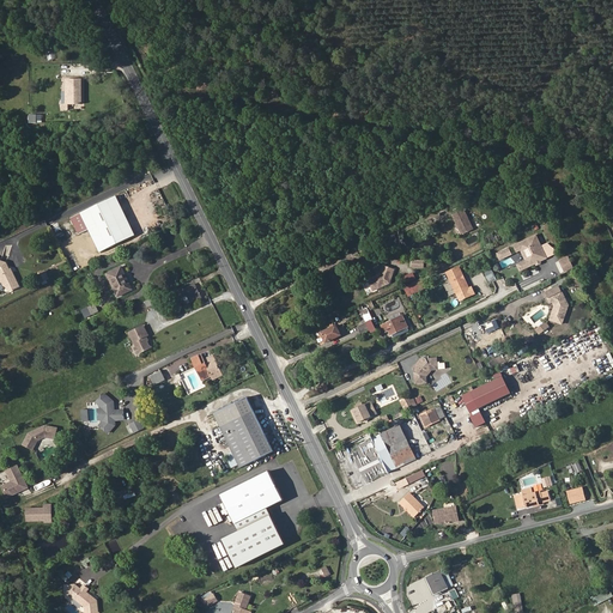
[(82,104),(80,79),(65,80),(66,105),(82,104)]
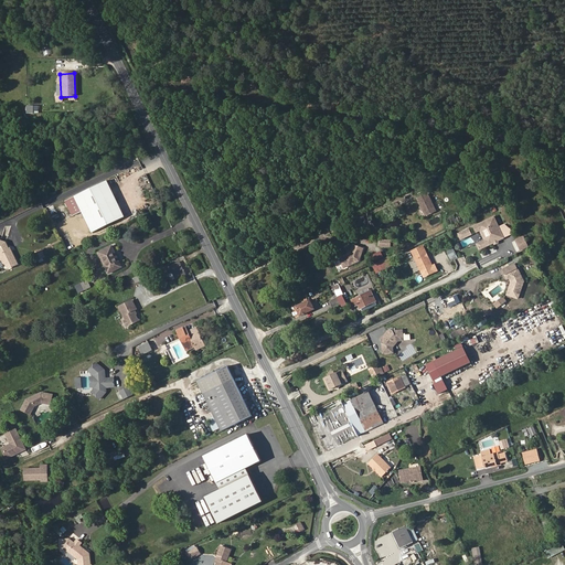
[(39,75),(22,75),(23,89),(28,89),(40,89),(39,75)]
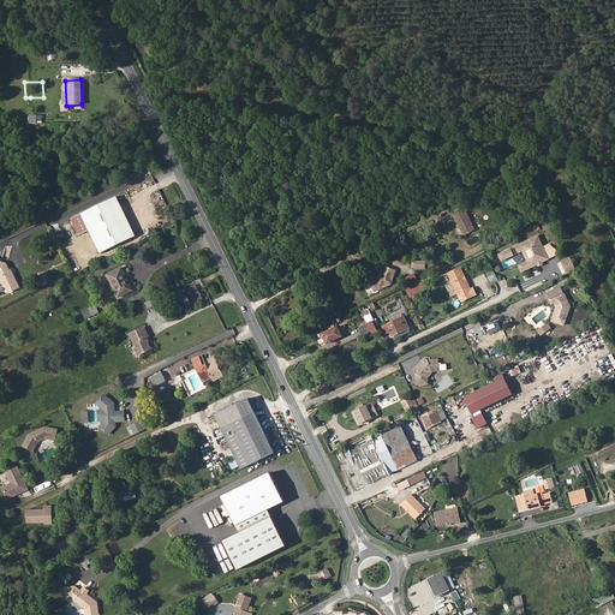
[(119,195),(84,212),(91,228),(103,251),(137,234),(119,195)]
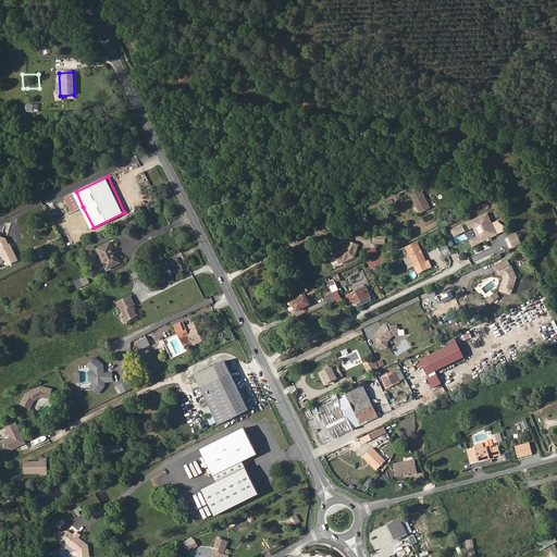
[(411,196),(419,212),(429,208),(421,190),(411,196)]
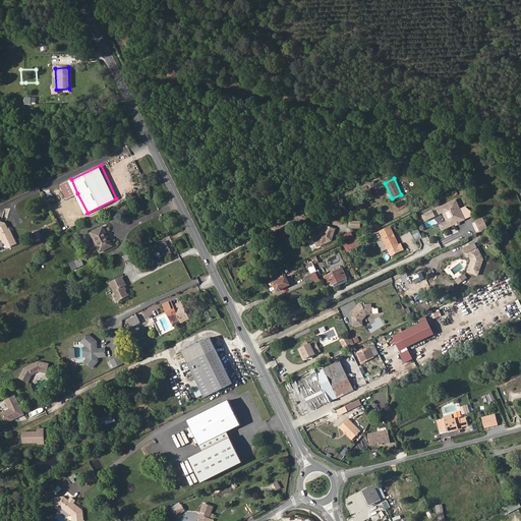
[(69,197),(77,193),(71,179),(63,183),(69,197)]
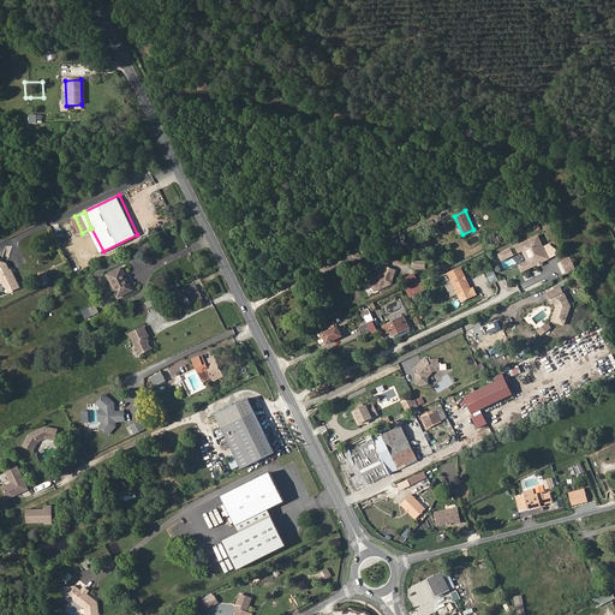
[(495,233),(487,238),(491,245),(500,240),(495,233)]
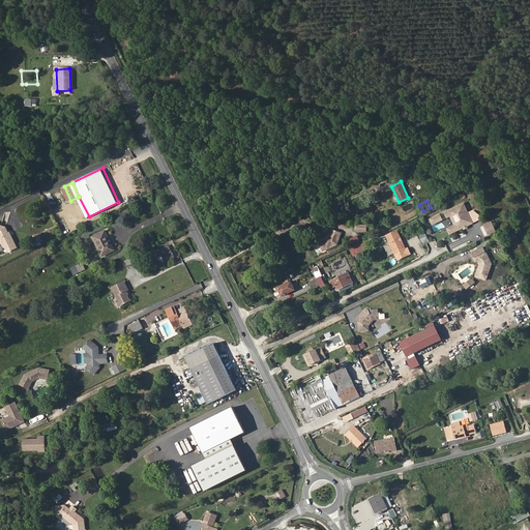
[(464,204),(444,213),(446,218),(450,217),(454,226),(458,232),(463,229),(467,227),(473,224),(464,204)]
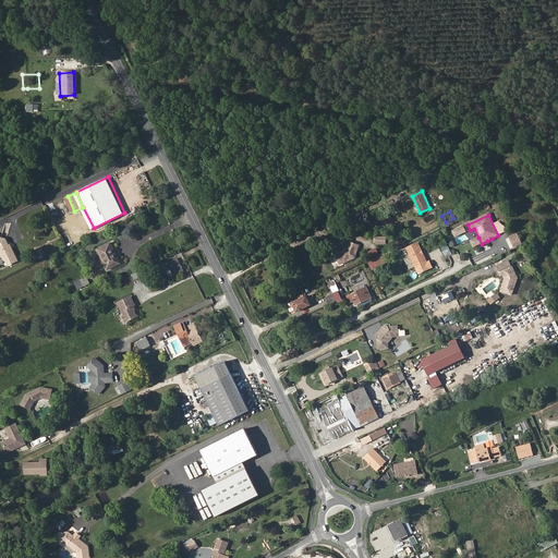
[(505,232),(505,226),(498,226),(498,222),(496,222),(497,233),(505,232)]
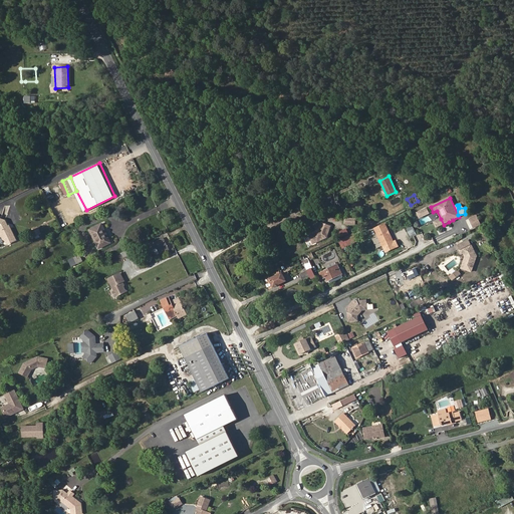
[(427,208),(417,213),(420,219),(430,214),(427,208)]
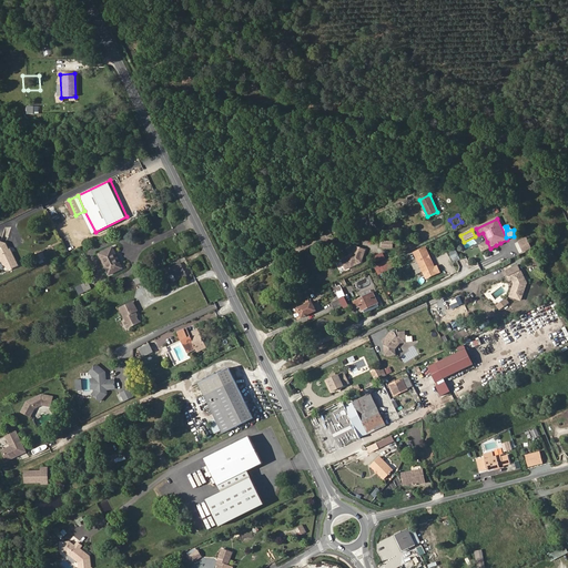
[(518,241),(524,252),(533,247),(527,236),(518,241)]
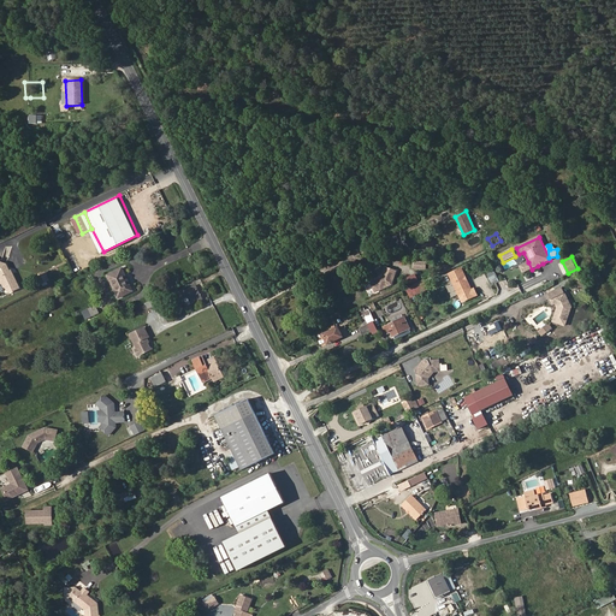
[(0,259),(0,271),(0,272),(3,273),(5,277),(4,279),(7,286),(10,288),(12,292),(22,288),(16,276),(15,274),(12,271),(10,265),(4,262),(3,260),(0,259)]
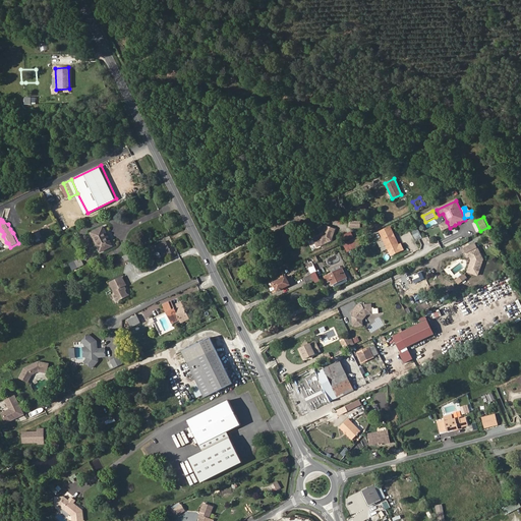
[(442,231),(450,228),(447,222),(440,226),(442,231)]
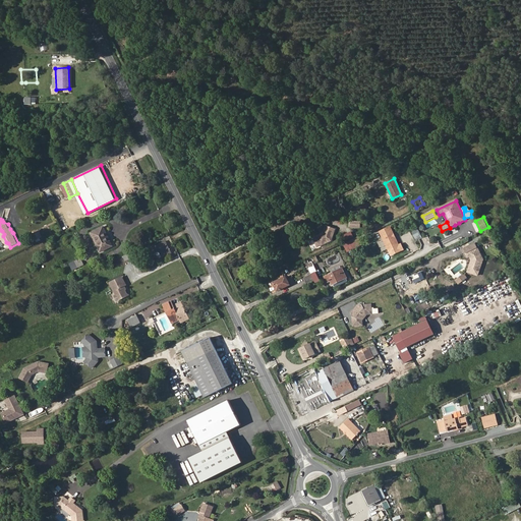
[(113,246),(103,227),(91,233),(99,250),(100,252),(113,246)]
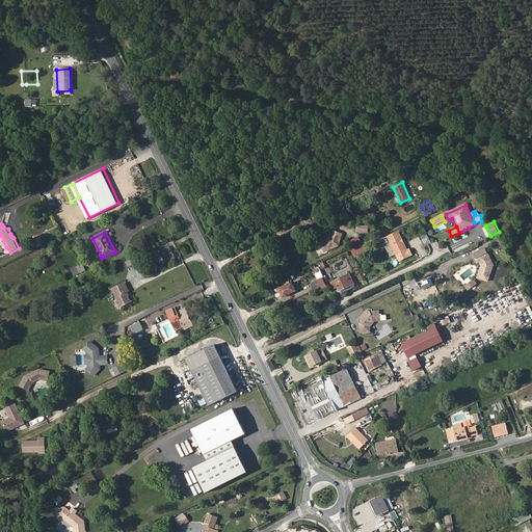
[(327,240),(319,243),(323,253),(338,246),(342,236),(334,232),(329,240),(327,240)]
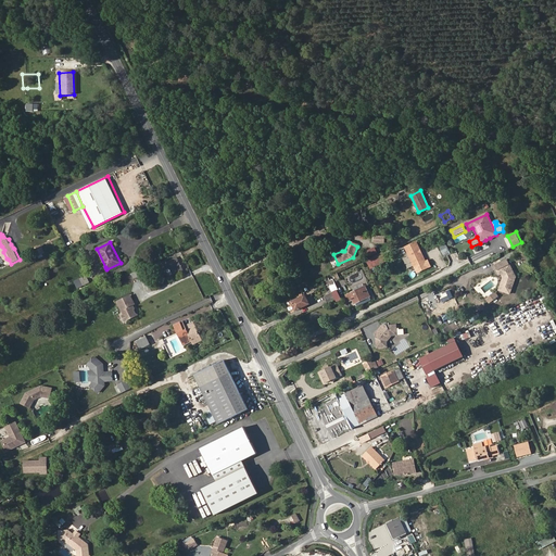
[(416,242),(405,248),(415,267),(426,262),(421,254),(420,253),(419,253),(419,252),(419,250),(416,242)]
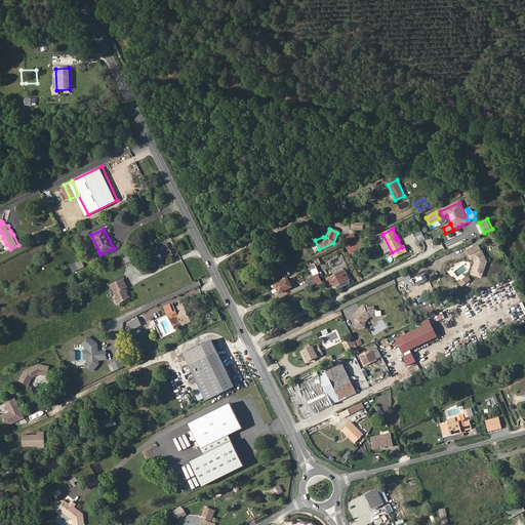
[(421,230),(414,233),(419,242),(426,239),(421,230)]
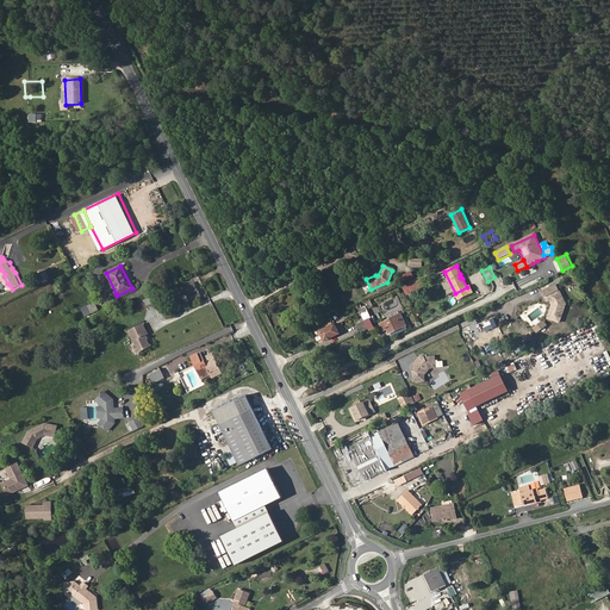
[(404,282),(415,278),(411,271),(400,275),(404,282)]
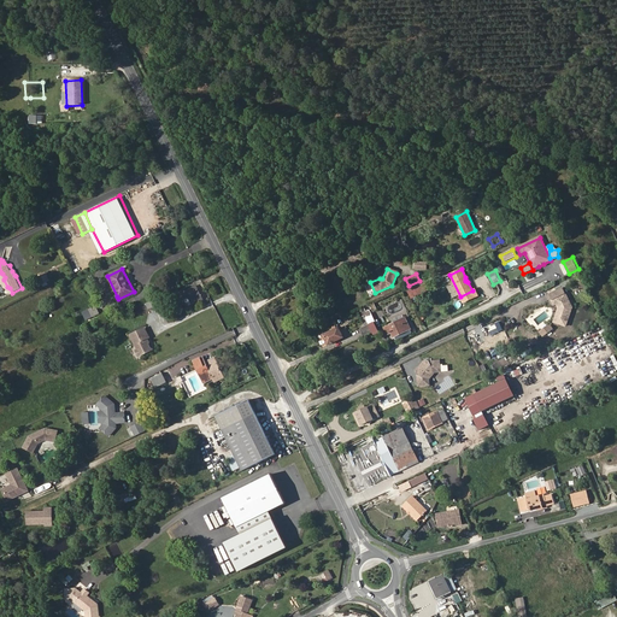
[(472,287),(476,293),(485,289),(481,283),(472,287)]
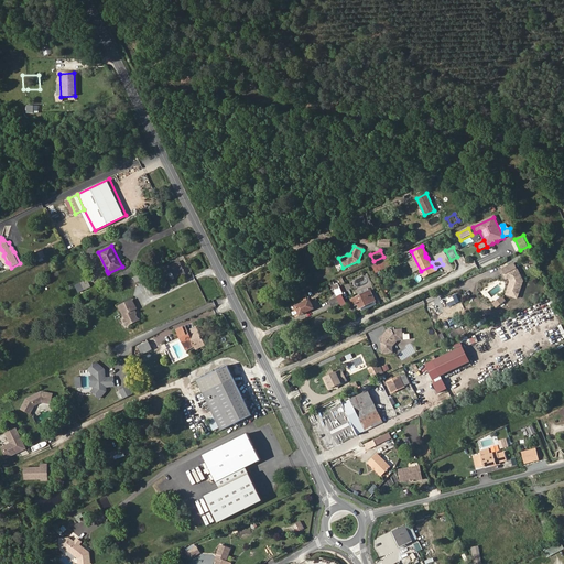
[(173,273),(175,279),(176,280),(185,275),(180,262),(164,269),(167,275),(170,274),(173,273)]
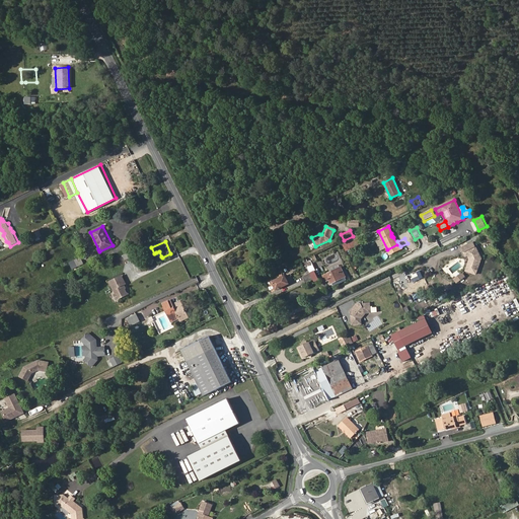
[(475,247),(463,253),(465,257),(467,256),(469,260),(465,272),(475,275),(480,260),(475,247)]
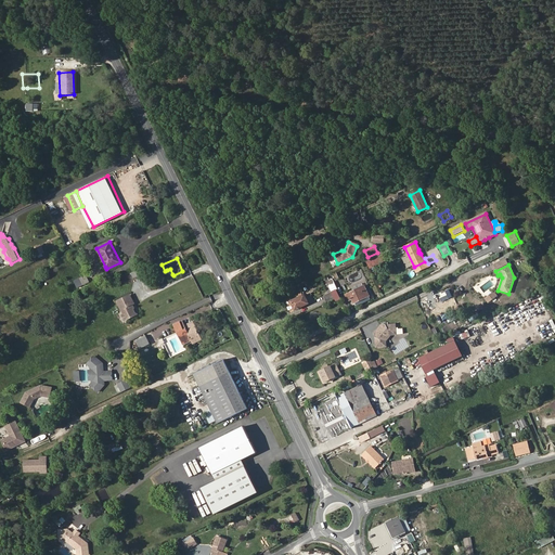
[(142,275),(140,270),(131,274),(134,280),(142,275)]
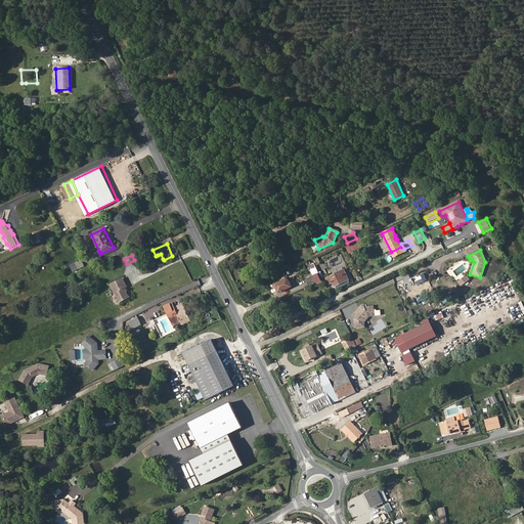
[(306,280),(309,287),(319,282),(316,276),(309,262),(306,264),(313,276),(306,280)]
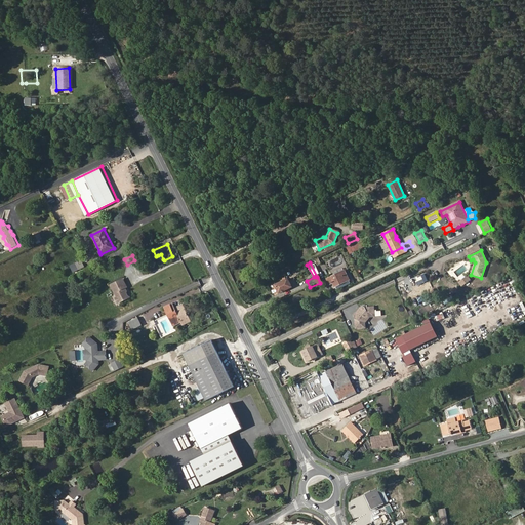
[(332,284),(334,288),(351,281),(346,271),(326,280),(329,285),(332,284)]
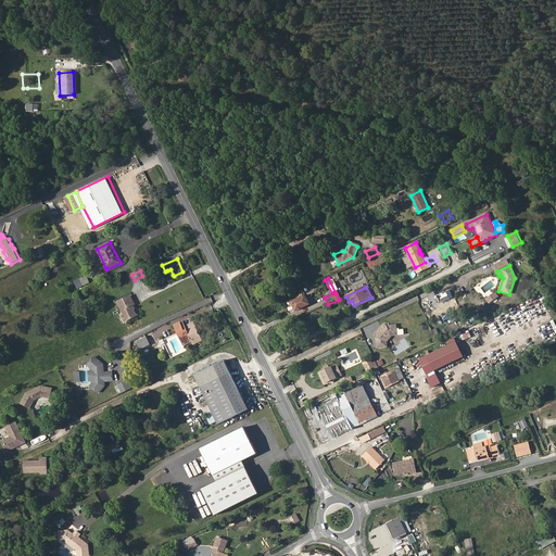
[(490,304),(498,297),(495,291),(485,299),(490,304)]
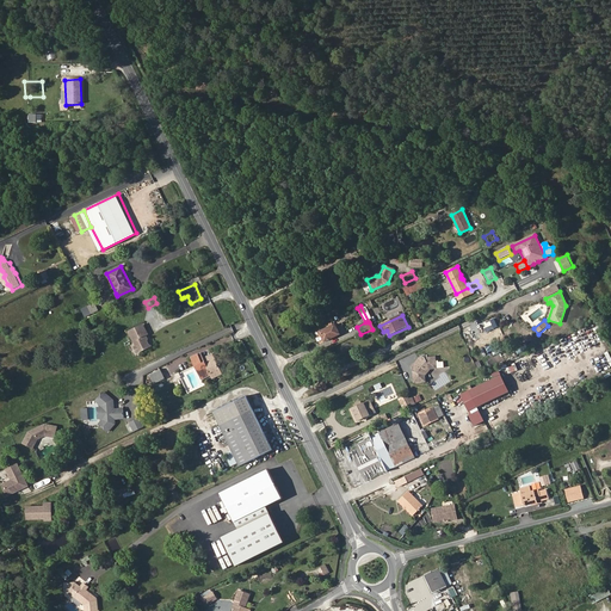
[(320,333),(325,343),(340,335),(335,325),(320,333)]
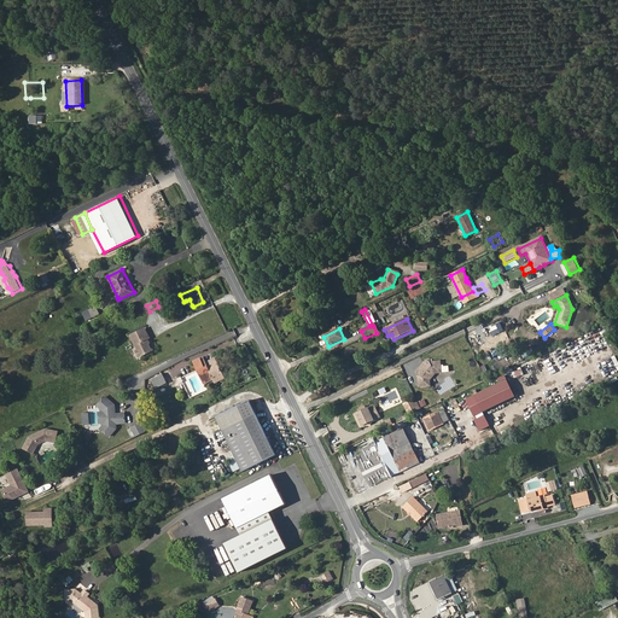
[(144,331),(129,338),(136,353),(140,359),(150,354),(147,347),(144,347),(144,344),(149,342),(144,331)]
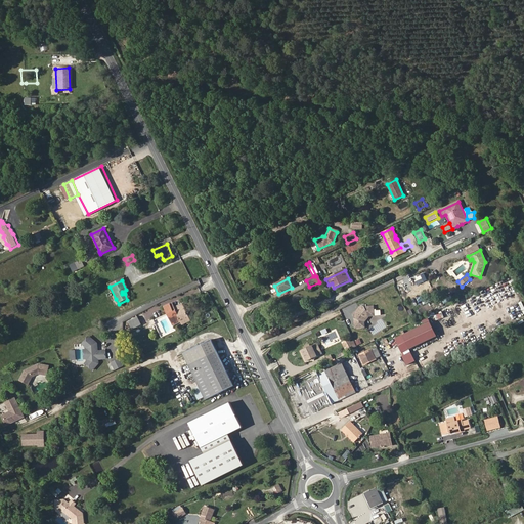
[(181,323),(190,319),(184,307),(181,308),(180,305),(174,308),(175,310),(172,312),(169,304),(164,307),(170,321),(174,319),(173,317),(177,315),(181,323)]
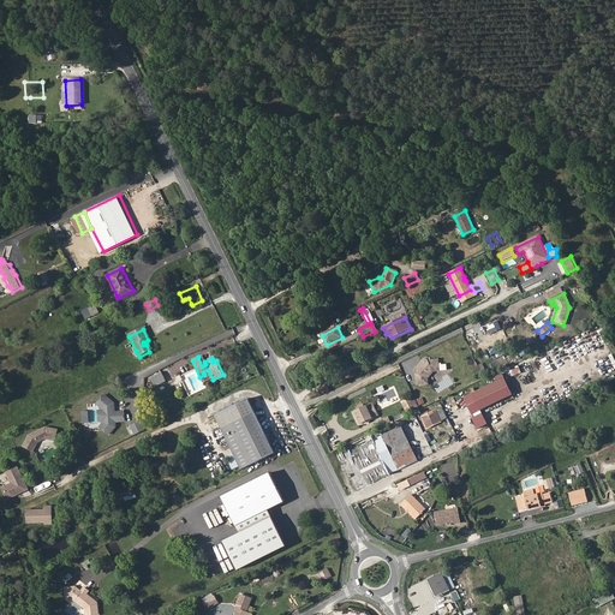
[(417,369),(418,386),(430,384),(429,378),(435,371),(441,371),(440,359),(424,360),(417,369)]
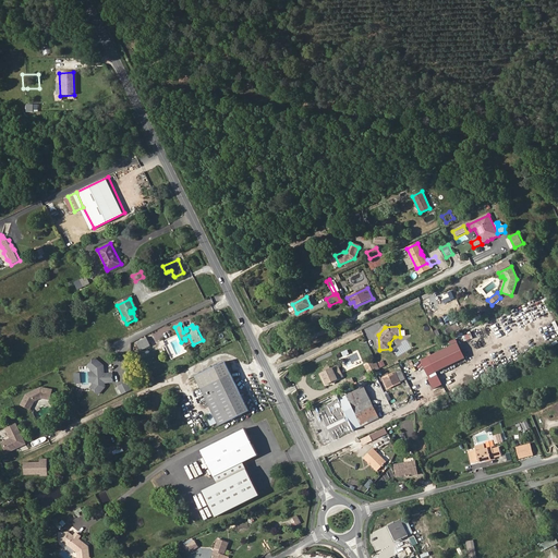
[(184,349),(193,344),(189,336),(184,338),(185,340),(181,342),(184,349)]
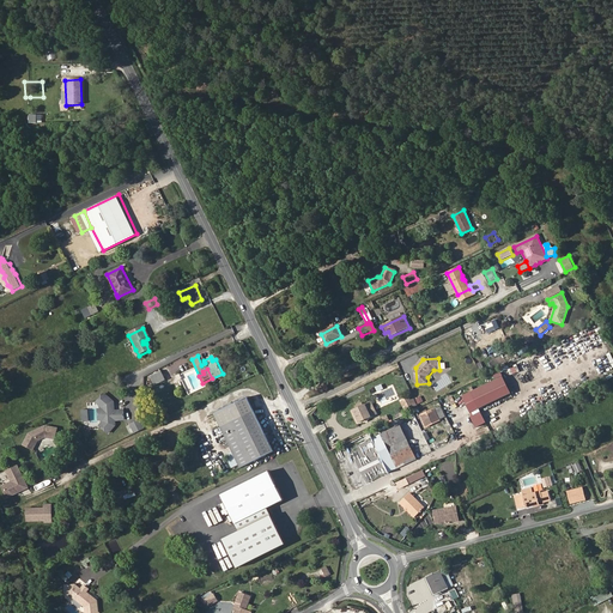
[(165,380),(161,371),(151,376),(156,386),(165,380)]
